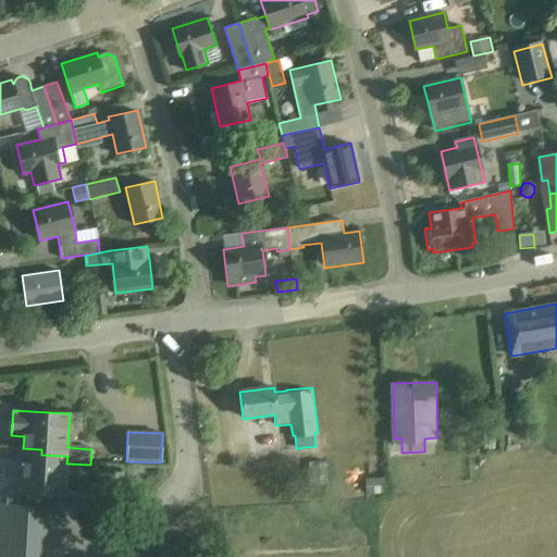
[(0,556),(46,556),(49,508),(50,496),(64,497),(66,463),(67,456),(41,455),(41,449),(23,448),(21,493),(5,493),(5,505),(0,505),(0,515),(0,556)]
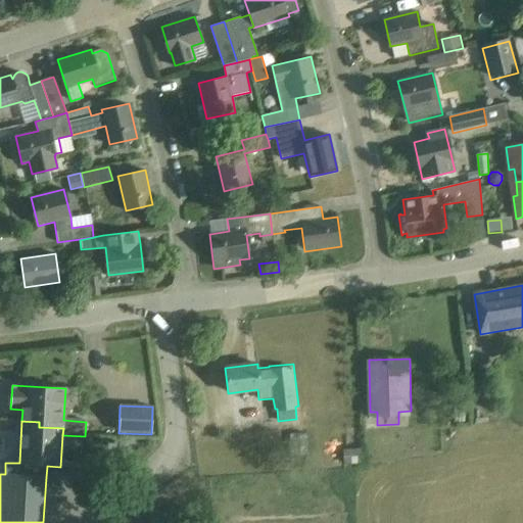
[(291,457),(307,455),(306,433),(289,434),(291,457)]
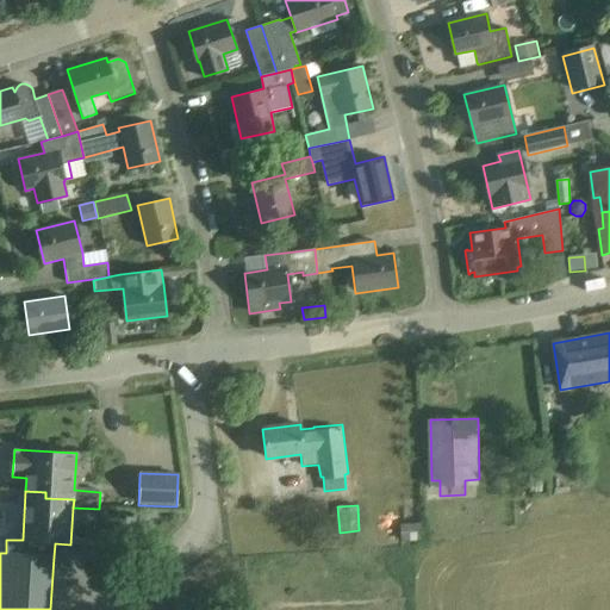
[(421,523),(400,524),(400,541),(422,541),(421,523)]
